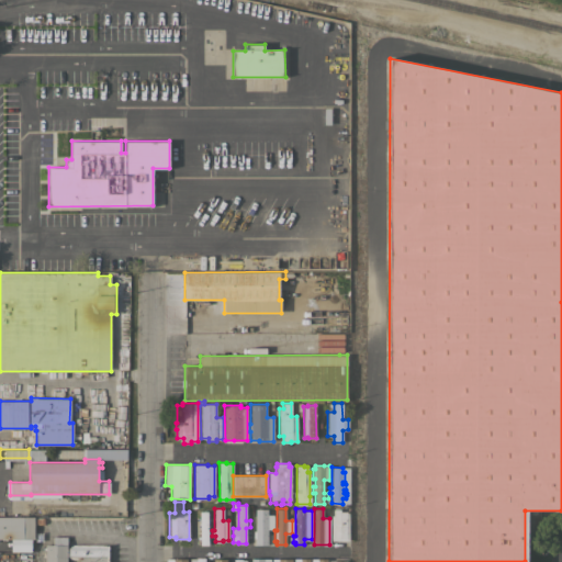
[(349,540),(332,540),(330,515),(333,515),(333,509),(339,509),(339,512),(346,512),(346,513),(348,513),(349,540)]
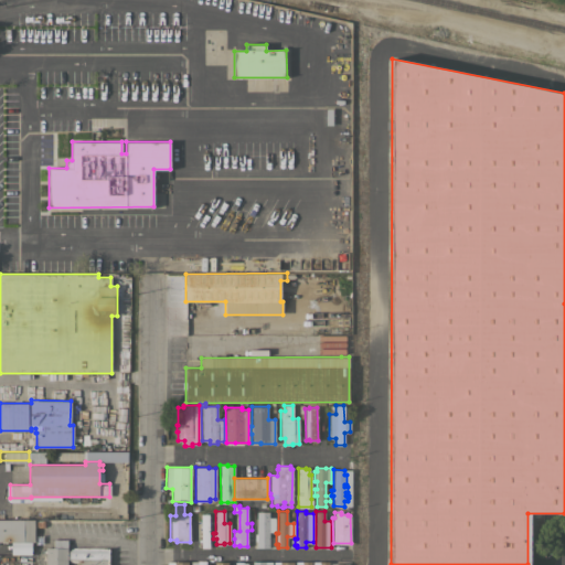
[(210,547),(201,547),(200,514),(209,513),(210,547)]
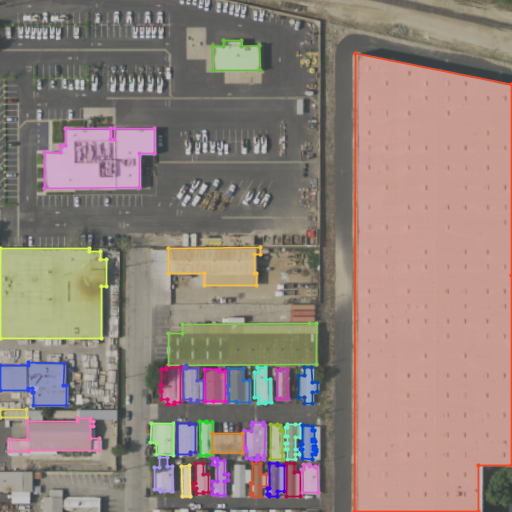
[(0,471),(31,471),(31,491),(0,491),(0,471)]
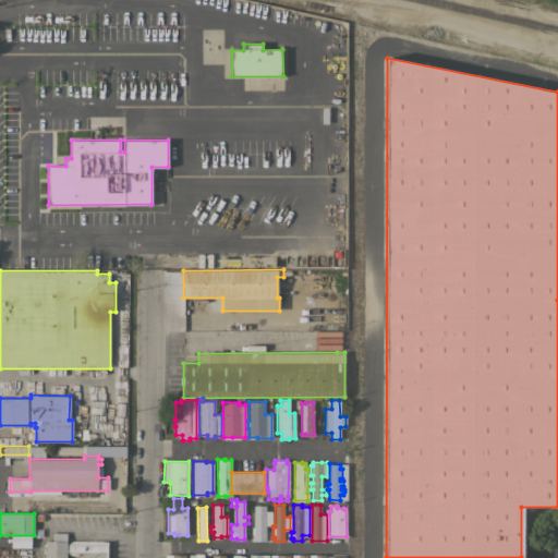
[(45,557),(45,541),(52,541),(52,532),(65,532),(65,544),(69,544),(69,541),(108,541),(107,557),(45,557)]
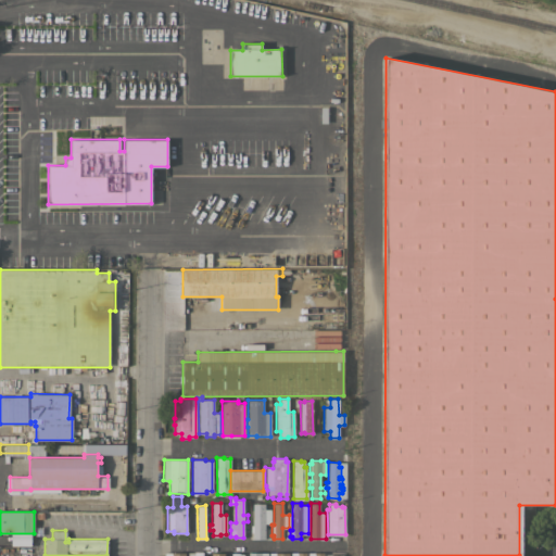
[(11,545),(11,533),(30,533),(30,545),(11,545)]
